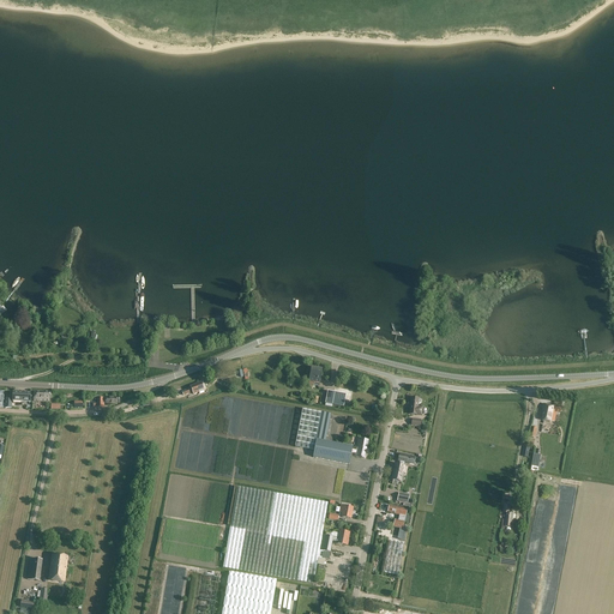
[(309,383),(308,386),(312,387),(312,385),(318,386),(319,384),(320,377),(321,371),(312,368),(311,374),(309,383)]
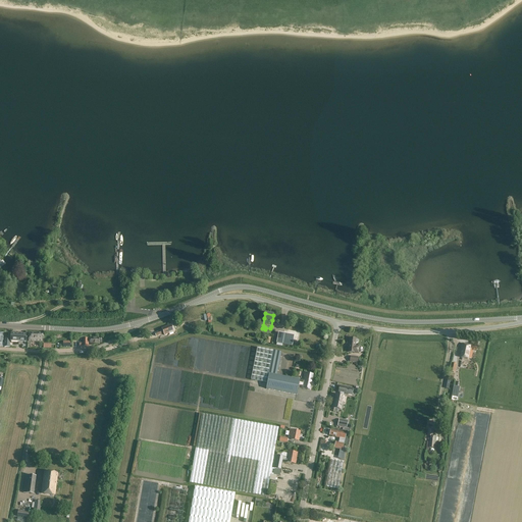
[(173,333),(172,330),(170,325),(166,327),(167,327),(164,328),(164,327),(162,328),(162,330),(164,333),(165,336),(173,333)]
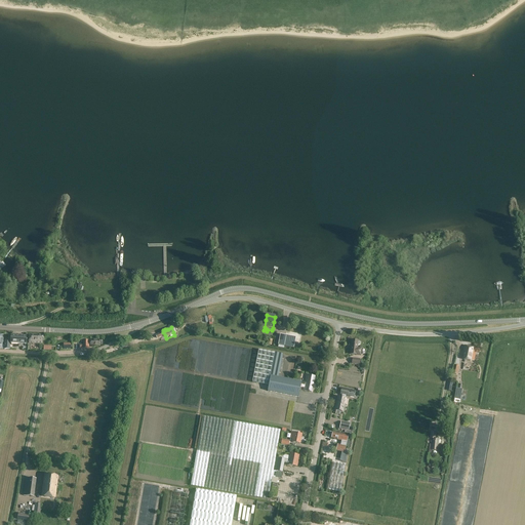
[(0,348),(0,349),(4,349),(4,350),(9,350),(10,340),(5,340),(4,346),(2,345),(3,336),(4,334),(0,333),(0,348)]
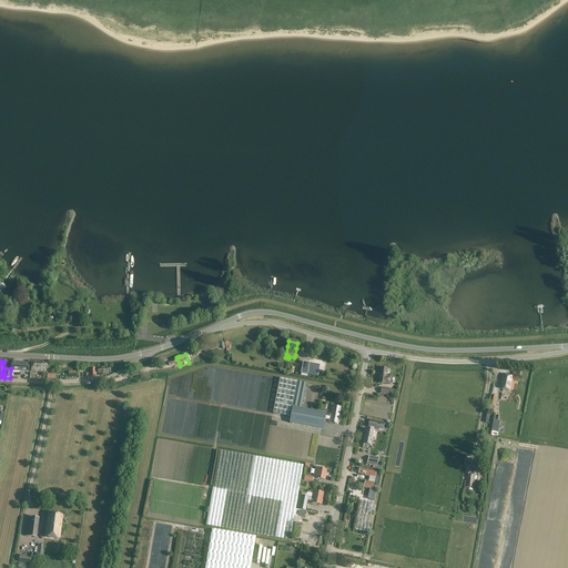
[(11,372),(20,373),(20,377),(24,377),(24,375),(28,375),(28,373),(29,363),(12,362),(11,372)]
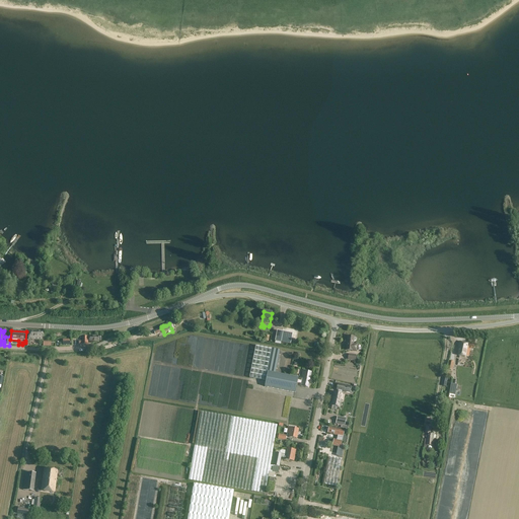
[(43,340),(43,330),(28,330),(29,339),(43,340)]
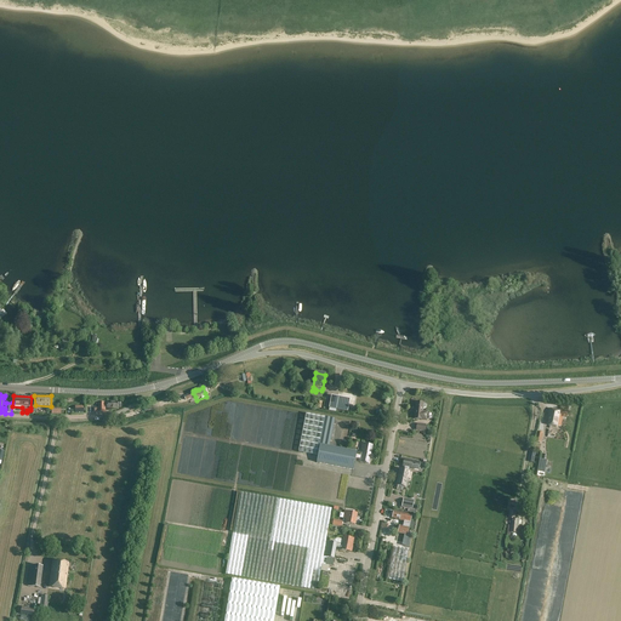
[(331,396),(329,409),(336,410),(348,412),(351,399),(331,396)]
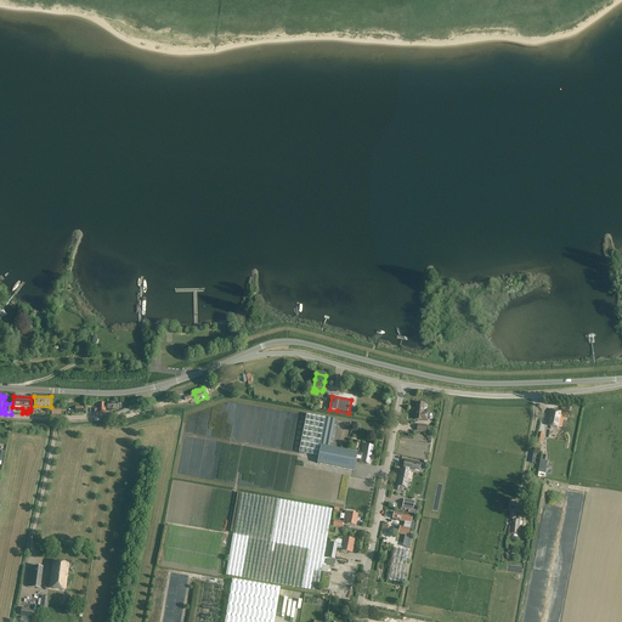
[(120,402),(105,403),(100,403),(100,410),(95,411),(95,413),(106,413),(106,410),(122,408),(120,402)]
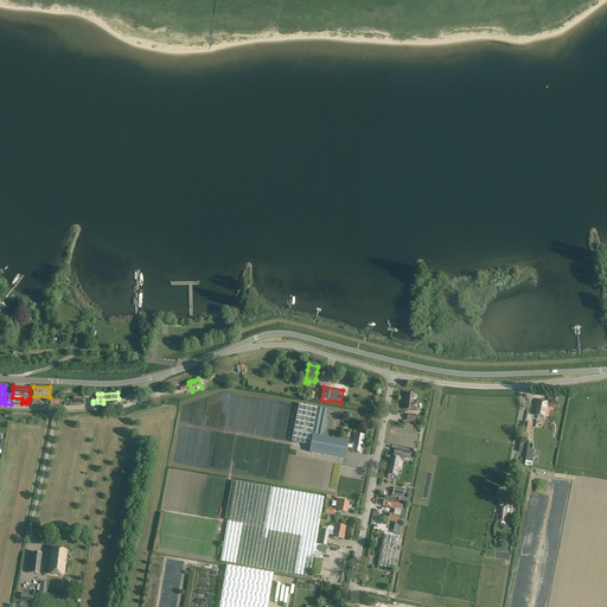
[(414,395),(414,394),(407,394),(404,409),(417,410),(417,403),(413,402),(413,398),(415,398),(416,397),(416,396),(415,395),(414,395)]
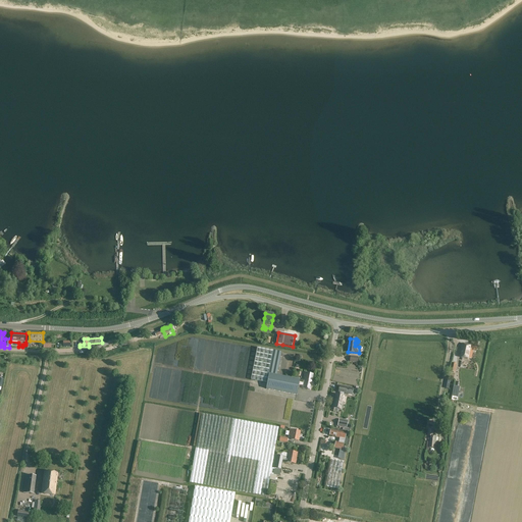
[(461,357),(468,359),(471,360),(474,349),(470,348),(471,346),(463,344),(461,350),(463,350),(461,357)]
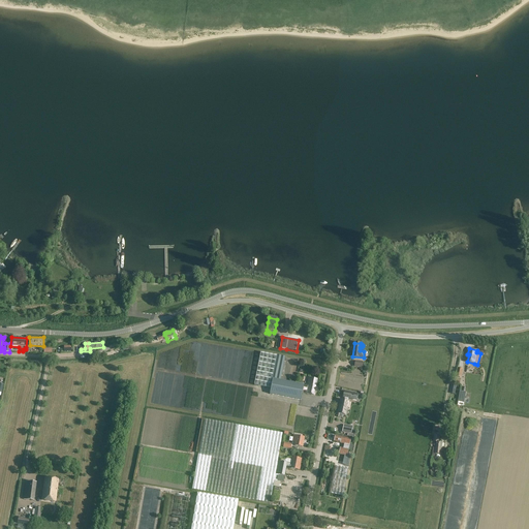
[(304,385),(281,381),(285,358),(260,352),(254,385),(271,389),(270,395),(292,399),(301,401),(302,396),(303,390),(308,391),(307,394),(314,395),(315,391),(317,391),(317,387),(316,387),(317,379),(309,378),(308,382),(309,382),(309,385),(308,386),(307,389),(304,387),(304,385)]
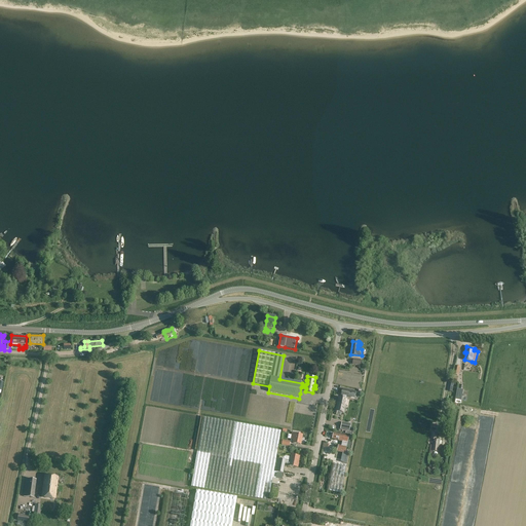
[(339,398),(336,412),(337,412),(337,415),(340,415),(341,413),(343,413),(346,400),(346,399),(347,396),(354,398),(357,392),(342,389),(341,395),(343,396),(342,398),(339,398)]
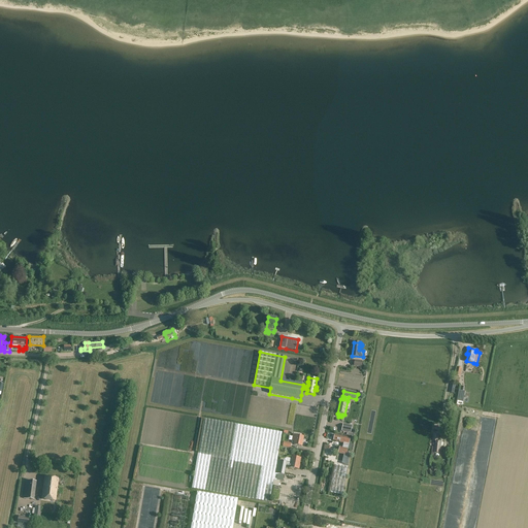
[(277,460),(283,432),(203,418),(191,487),(270,501),(272,485),(278,486),(279,481),(283,481),(284,475),(286,466),(290,466),(290,467),(298,469),(299,463),(300,463),(301,458),(292,457),(291,462),(285,461),(285,459),(281,458),(281,460),(277,460)]
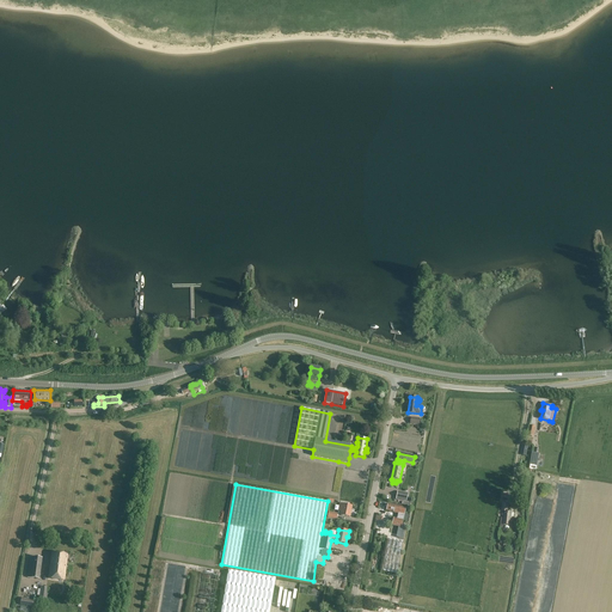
[(503,519),(501,519),(500,528),(503,528),(503,526),(509,527),(510,518),(512,512),(507,512),(508,505),(503,503),(502,512),(505,512),(503,519)]
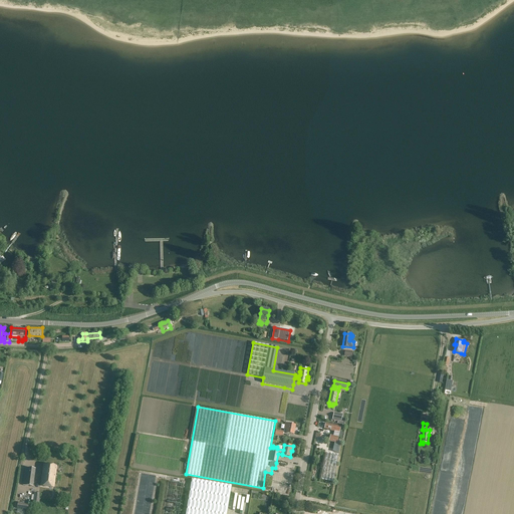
[(286,433),(289,434),(294,435),(295,425),(288,424),(287,427),(285,427),(284,430),(287,431),(286,433)]
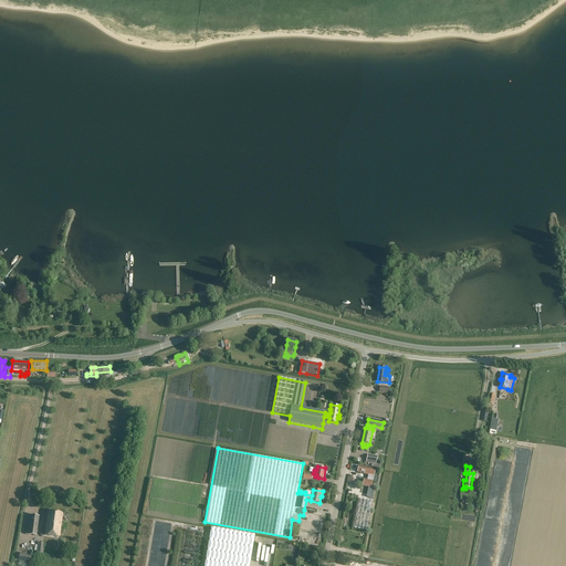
[(364,490),(360,489),(353,528),(367,531),(376,490),(374,489),(371,489),(376,470),(358,467),(357,472),(365,473),(365,474),(368,474),(367,480),(364,479),(363,486),(365,486),(364,490)]
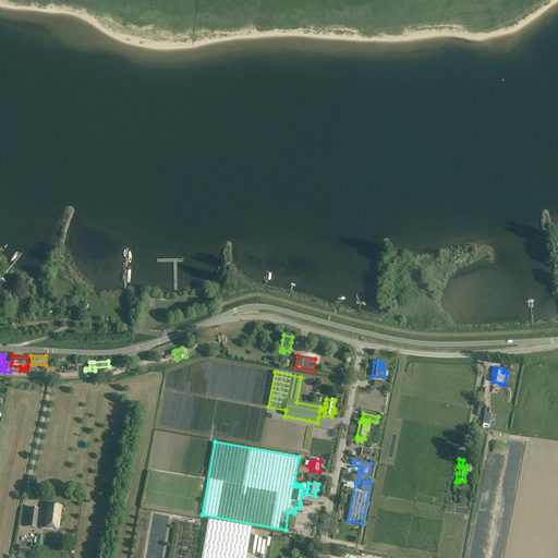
[(58,529),(61,506),(48,505),(45,528),(58,529)]
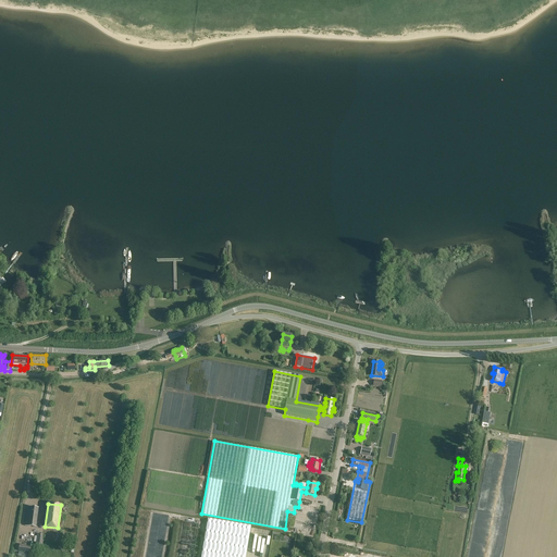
[(39,509),(27,507),(25,525),(36,528),(39,509)]
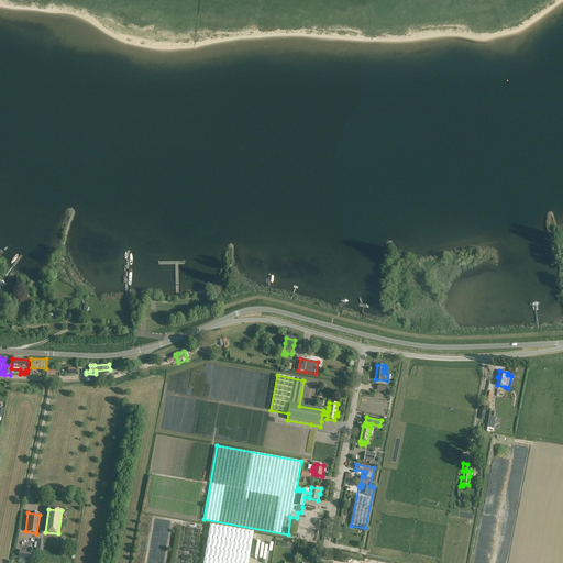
[(247,562),(254,532),(210,525),(202,562),(247,562)]
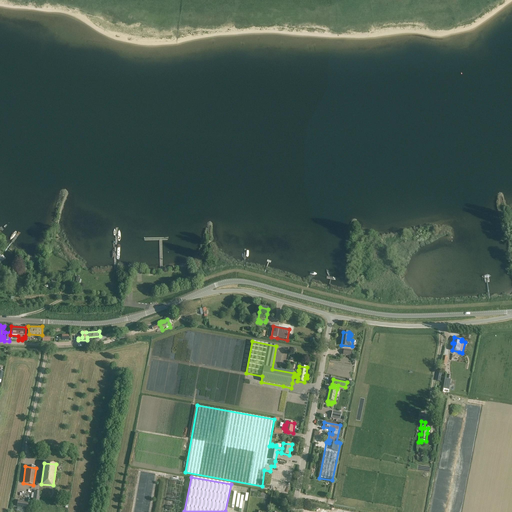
[(18,500),(17,502),(17,507),(27,509),(28,502),(18,500)]
